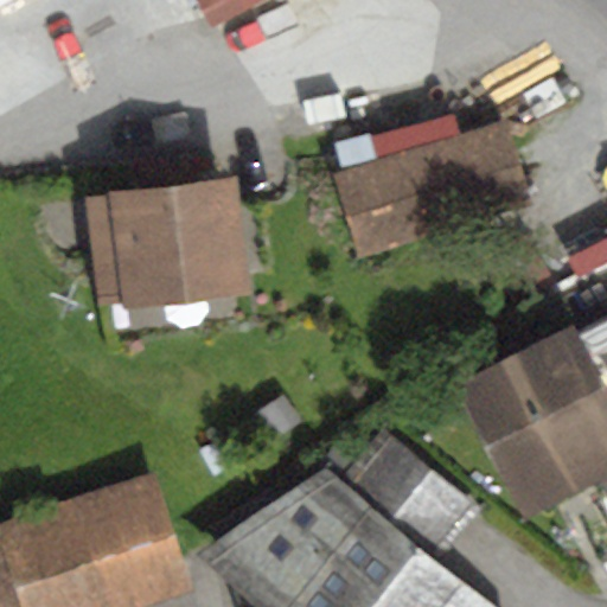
[(196,0),(211,29),(264,0),(196,0)]
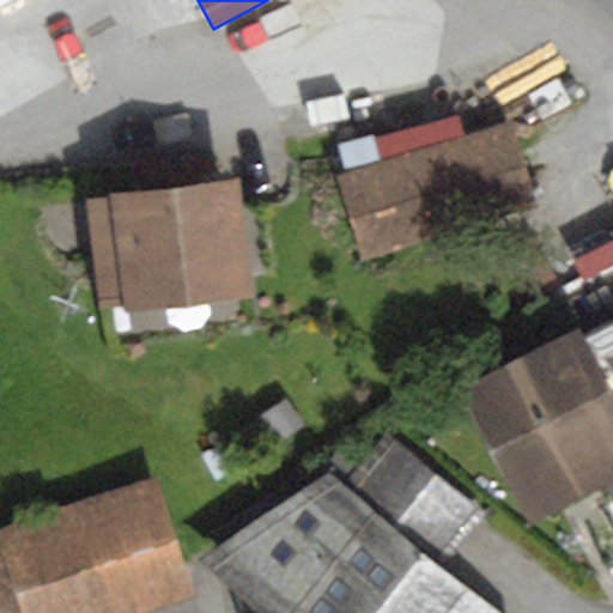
[(510,121),(334,177),(362,263),(538,207),(510,121)]
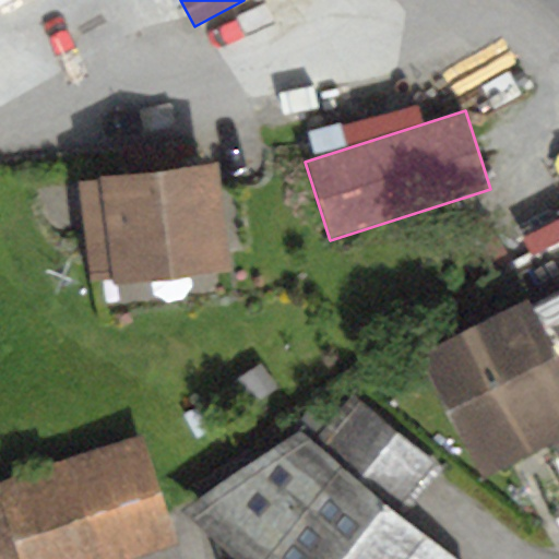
[(98,180),(78,183),(90,281),(110,278),(111,285),(229,271),(227,253),(254,250),(246,185),(222,187),(218,162),(97,177),(98,180)]
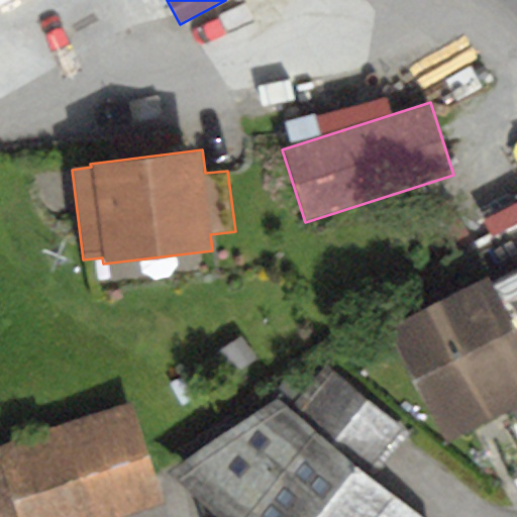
[(516,187),(493,203),(501,216),(516,206),(516,187)]
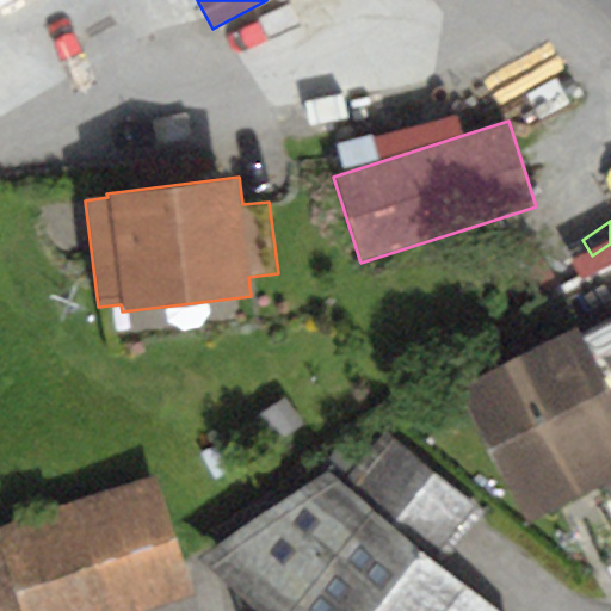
[(610,321),(581,337),(610,394),(610,321)]
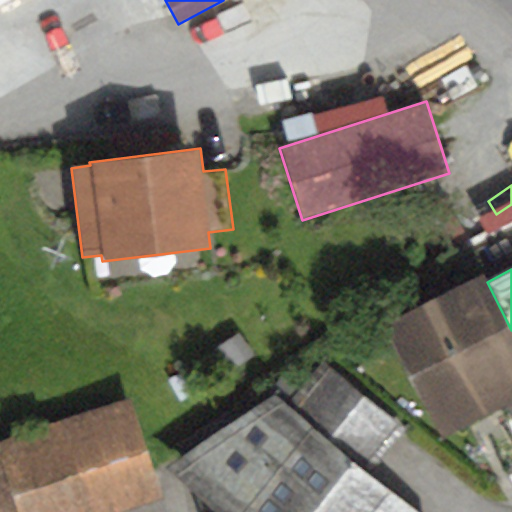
[(483,274),(383,326),(442,440),(511,403),(511,330),(487,282),(483,274)]
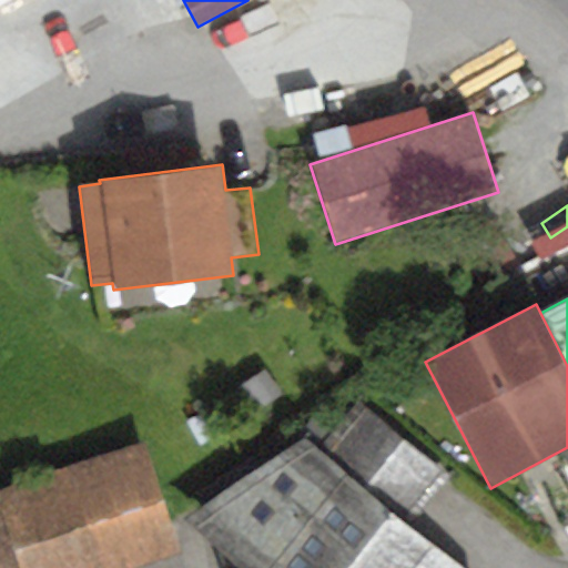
[(308,434),(189,516),(220,540),(229,567),(469,567),(411,517),(444,477),(357,404),(323,445),(308,434)]
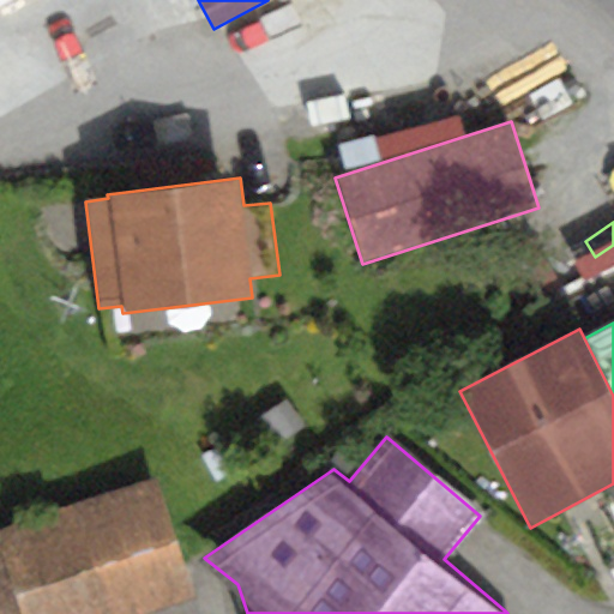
[(146,613),(192,600),(154,481),(0,530),(0,613),(146,613)]
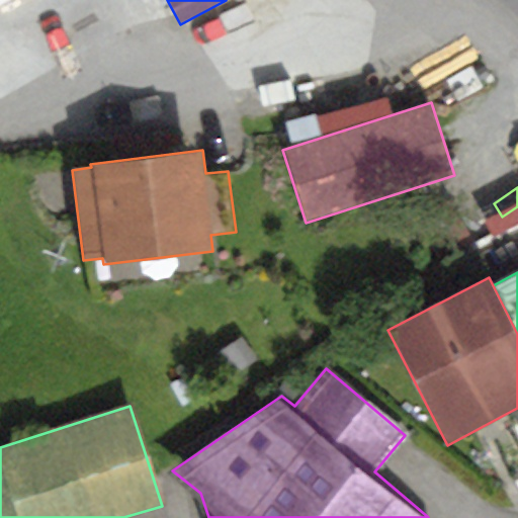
All buildings are outlined.
